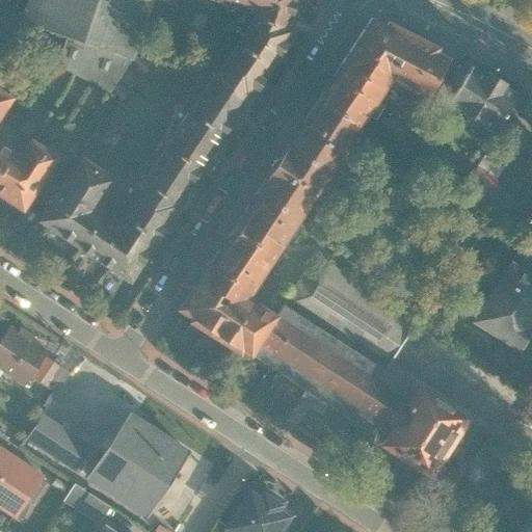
[(133,65),(156,0),(44,0),(32,31),(68,45),(57,69),(110,96),(133,65)]
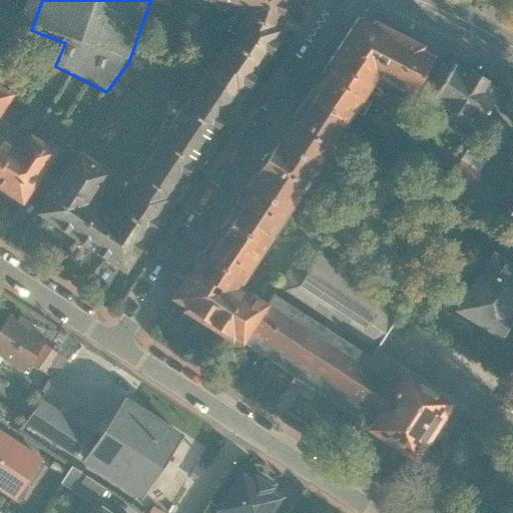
[(185,0),(244,22),(205,81),(245,105),(264,78),(281,51),(291,35),(283,30),(296,0),(185,0)]
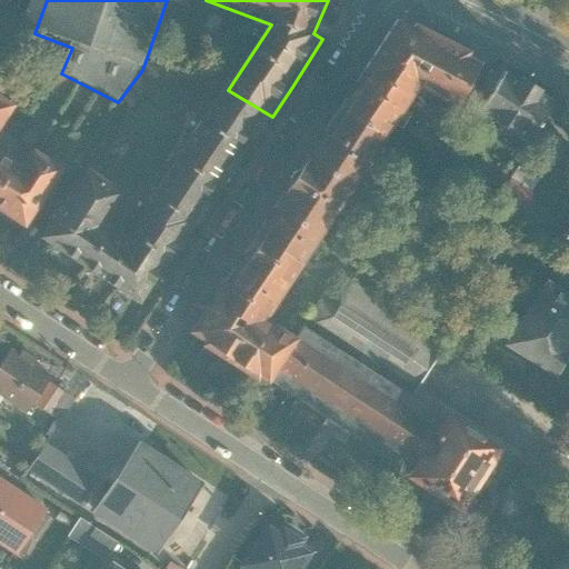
[(202,318),(190,337),(246,370),(270,385),(273,378),(305,330),(273,311),(427,81),(461,100),(488,57),(463,43),(432,27),(406,12),(387,41),(360,80),(332,122),(286,193),(238,265),(202,318)]
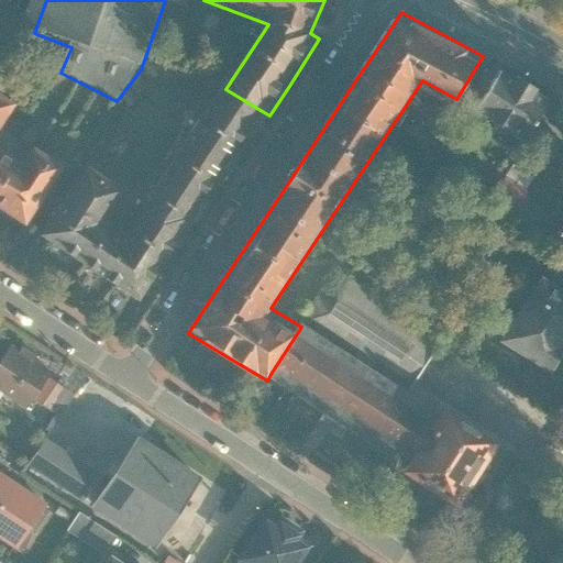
[(526,134),(555,90),(508,57),(478,101),(526,134)]
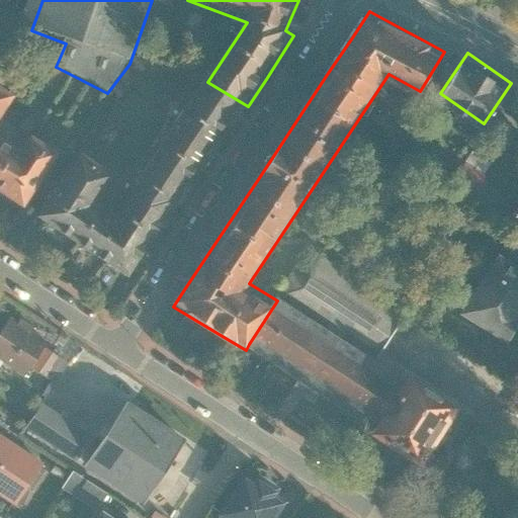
[(248,106),(207,82),(203,80),(111,223),(95,212),(115,181),(80,160),(38,225),(62,240),(131,284),(148,258),(174,219),(188,196),(210,163),(232,131),(248,106)]
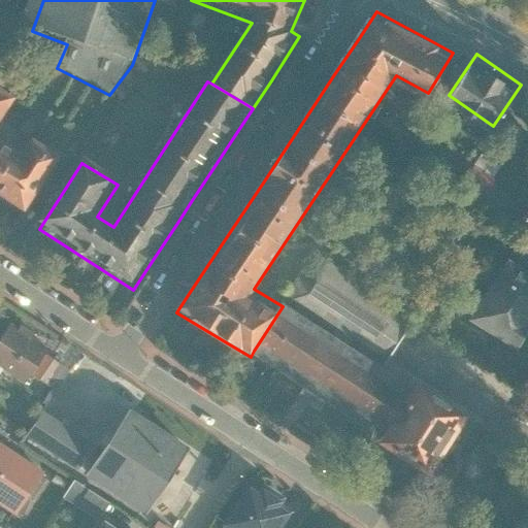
[(0,129),(15,106),(0,95),(0,202),(8,208),(25,219),(62,164),(32,145),(24,160),(0,145),(0,129)]
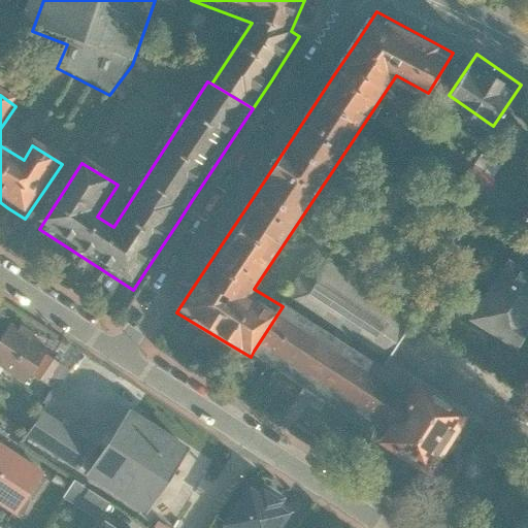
[(489,191),(491,162),(480,161),(479,170),(469,169),(468,190),(489,191)]
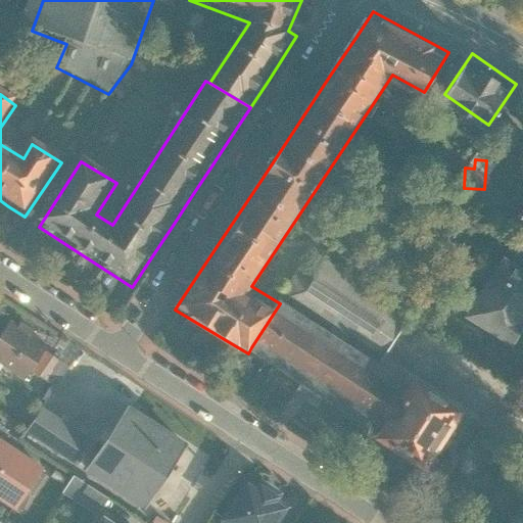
[(511,343),(522,324),(522,256),(512,249),(468,314),(511,343)]
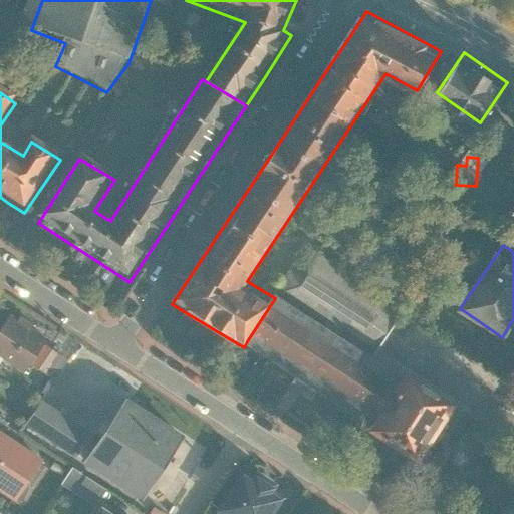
[(278,295),(373,358),(405,311),(306,246),(275,292),(278,295)]
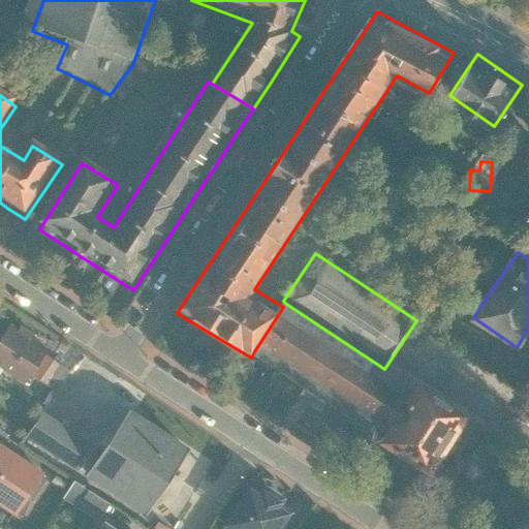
[(283,307),(254,351),(385,439),(417,392),(384,369),(286,304),(283,307)]
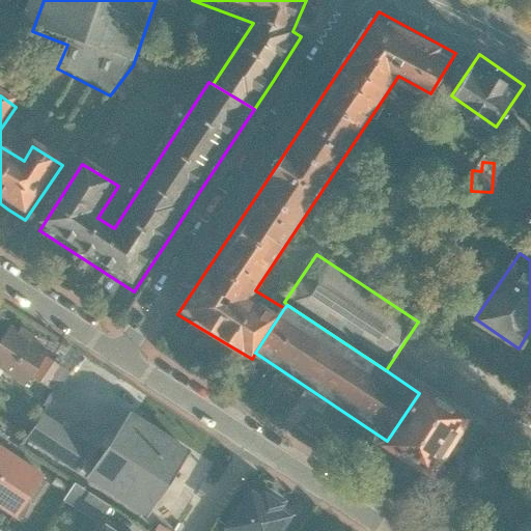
[(48,347),(10,323),(0,337),(0,364),(25,382),(48,347)]
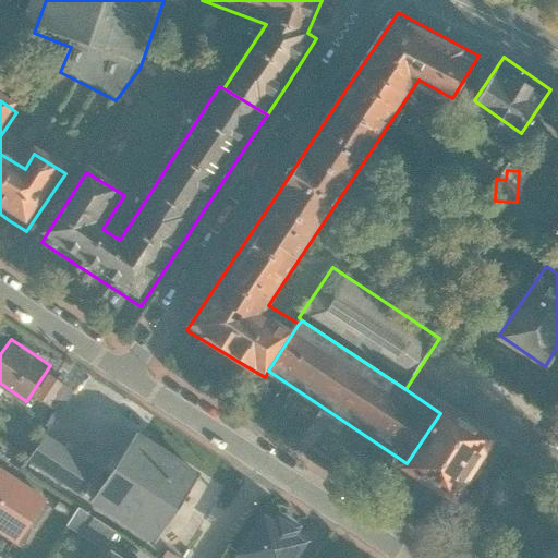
[(499,446),(444,409),(440,413),(407,463),(403,469),(432,487),(459,506),(481,472),(499,446)]
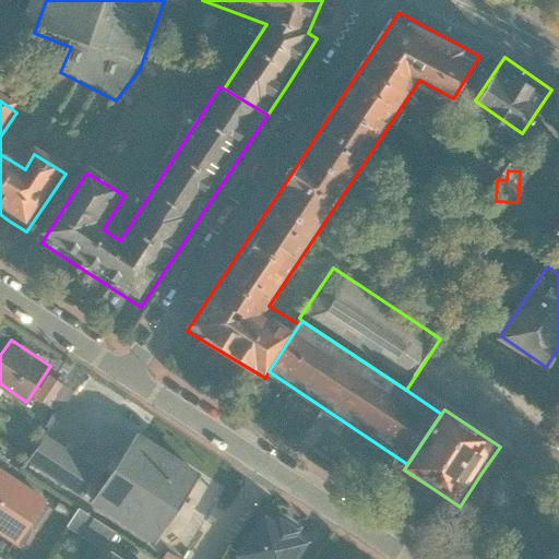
[(201,470),(139,429),(94,498),(155,538),(201,470)]
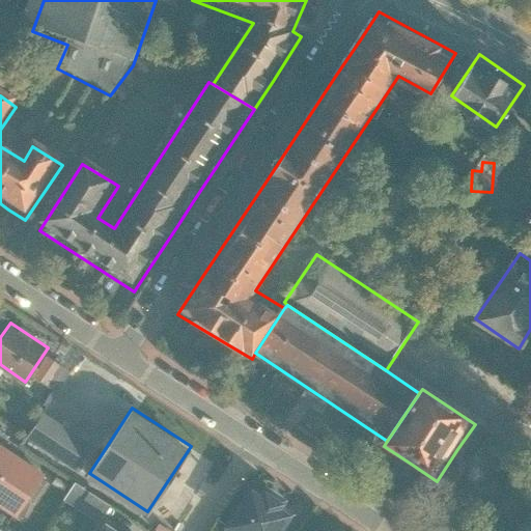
[(94,444),(43,411),(27,436),(79,469),(94,444)]
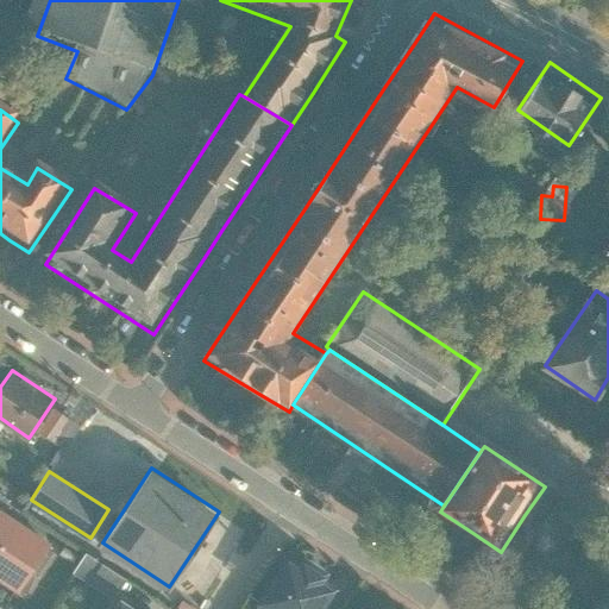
[(50,540),(0,508),(0,579),(17,591),(50,540)]
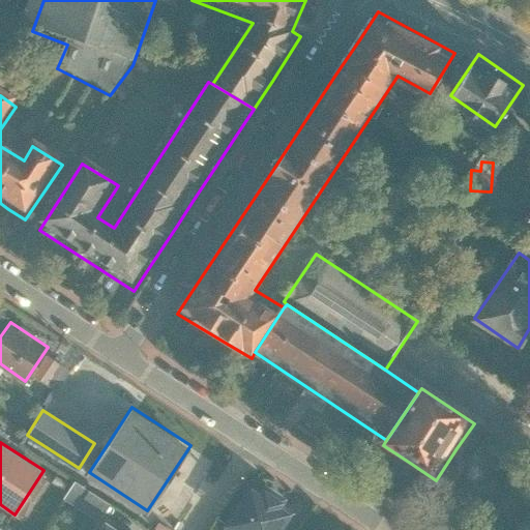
[(106,499),(74,478),(62,497),(94,518),(106,499)]
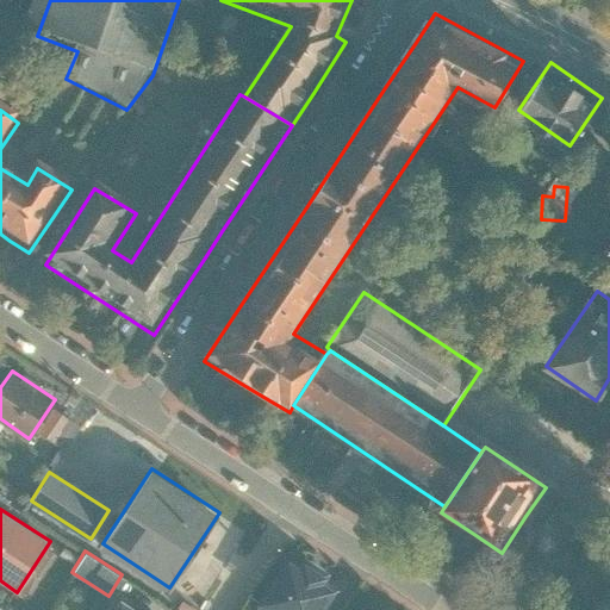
[(302,564),(290,556),(257,605),(265,609),(323,609),(338,587),(325,579),(330,572),(305,556),(302,564)]
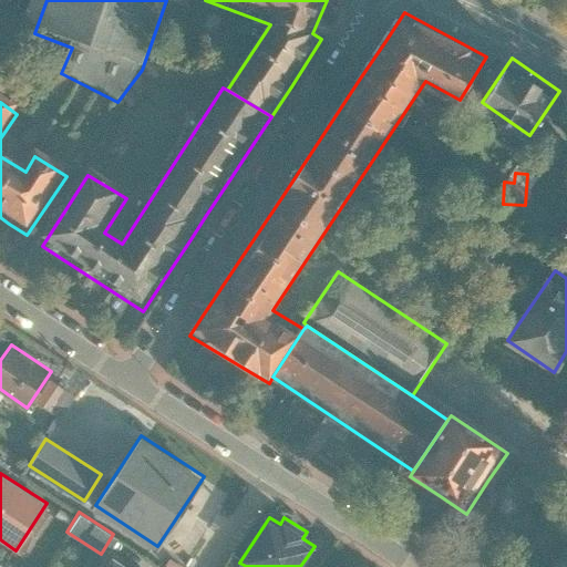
[(135,566),(110,549),(98,566),(135,566)]
